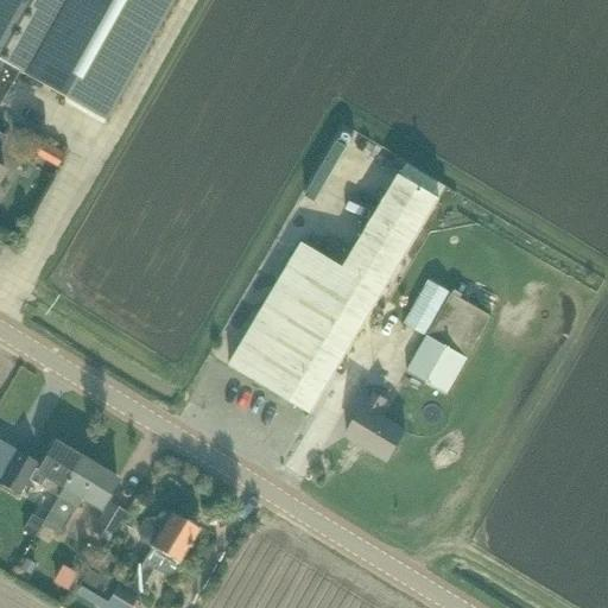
[(175,0),(0,0),(0,176),(5,169),(0,166),(0,149),(6,139),(0,135),(0,107),(20,73),(107,121),(175,0)]
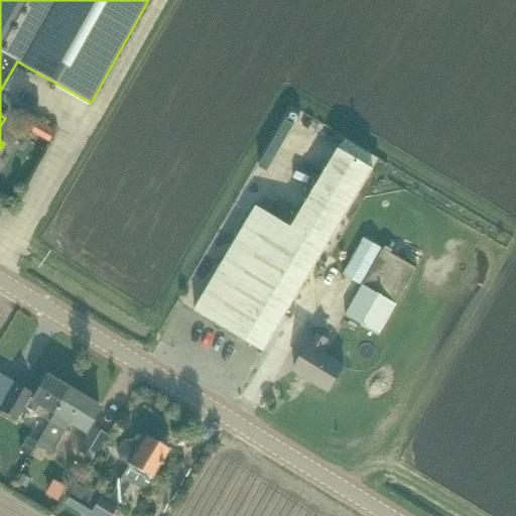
[(31,133),(48,143),(55,131),(38,121),(31,133)]
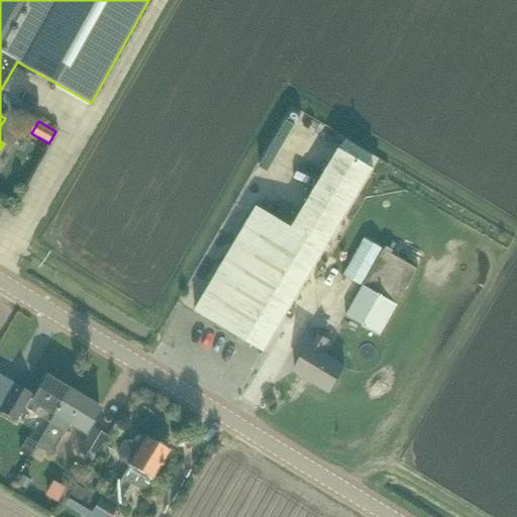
[(266,354),(379,163),(381,160),(346,137),(293,226),(257,205),(194,312),(246,342),(266,354)]
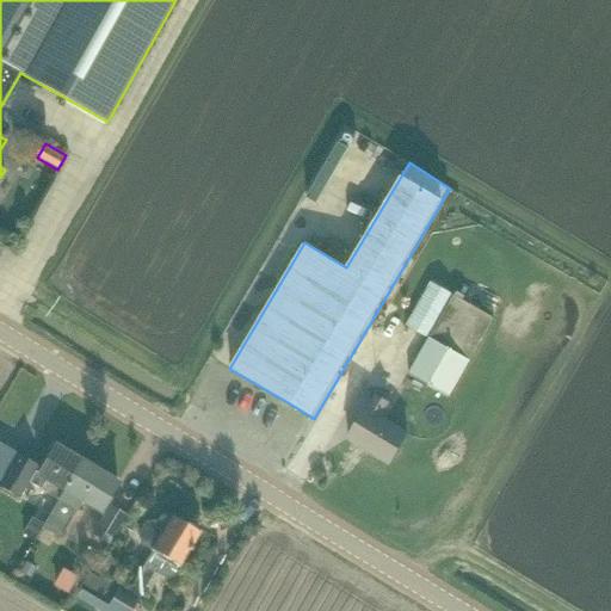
[(433,282),(407,326),(430,339),(409,375),(451,397),(497,318),(462,298),(433,282)]
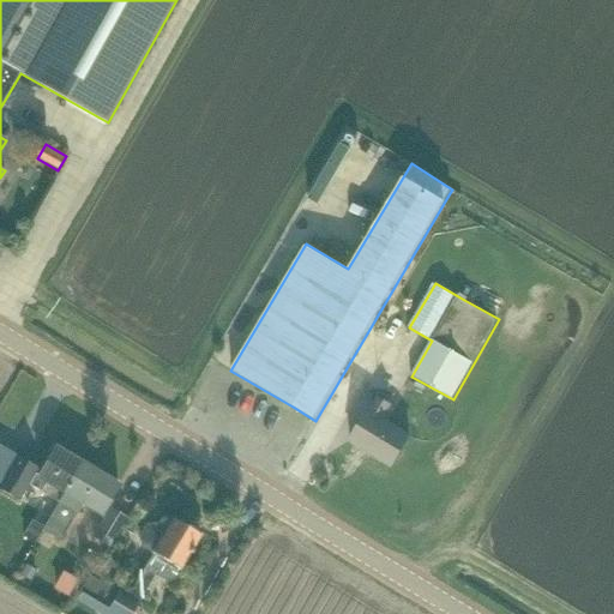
[(413,435),(386,419),(385,417),(393,404),(379,397),(372,410),(369,409),(351,440),(393,464),(413,435)]
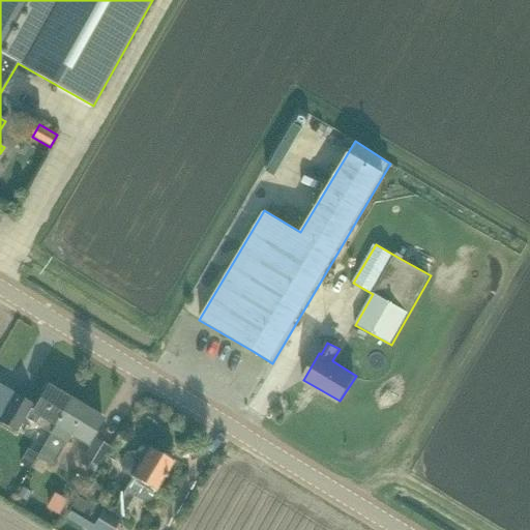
[(52,435),(71,401),(49,386),(34,405),(16,393),(0,420),(0,422),(18,433),(26,418),(51,434),(52,435)]
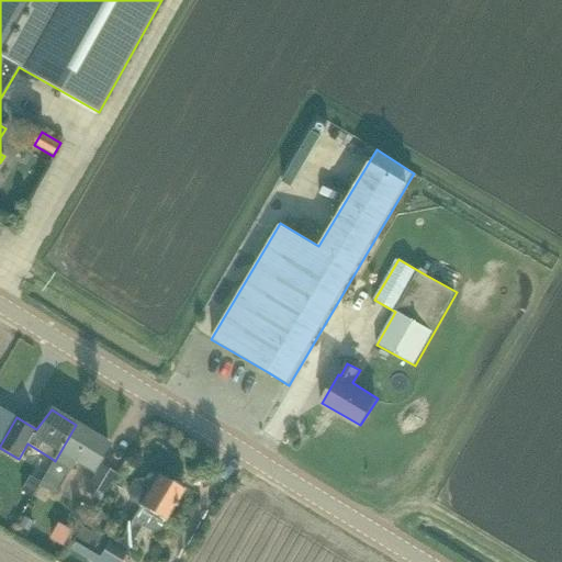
[(75,462),(92,473),(109,445),(76,425),(55,461),(54,460),(41,482),(38,485),(56,495),(75,462)]
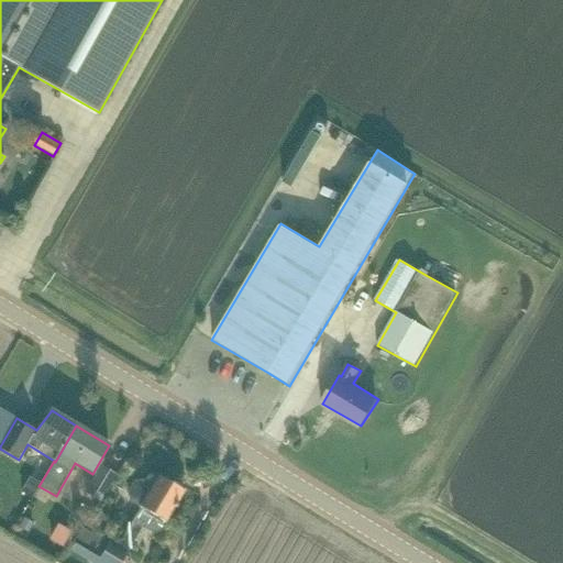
[(118,476),(101,465),(85,493),(101,503),(118,476)]
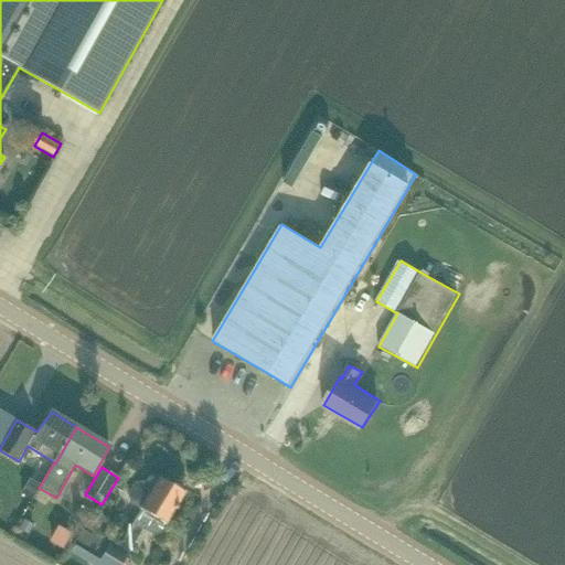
[(166,524),(185,492),(160,476),(153,489),(145,483),(136,484),(129,496),(132,503),(141,509),(119,545),(112,541),(109,545),(82,529),(73,545),(99,561),(97,564),(121,564),(141,532),(144,533),(146,531),(155,535),(161,534),(166,524)]
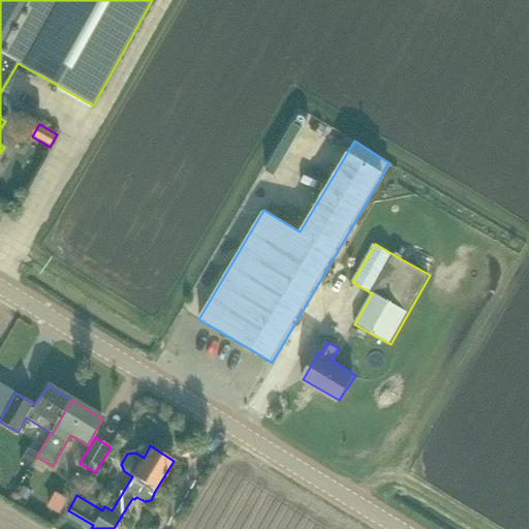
[(36,457),(38,454),(28,447),(20,462),(29,468),(36,457)]
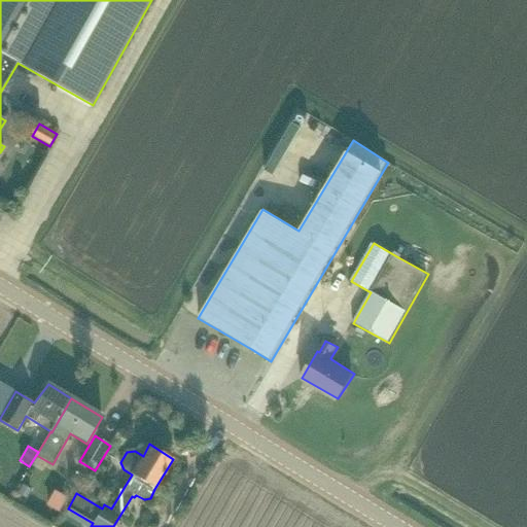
[(25,498),(30,490),(23,486),(18,494),(25,498)]
